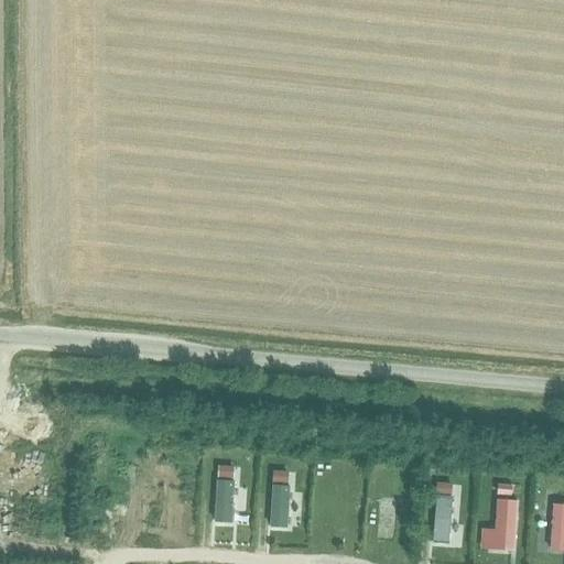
[(234,478),(216,477),(213,519),(231,520),(234,478)]
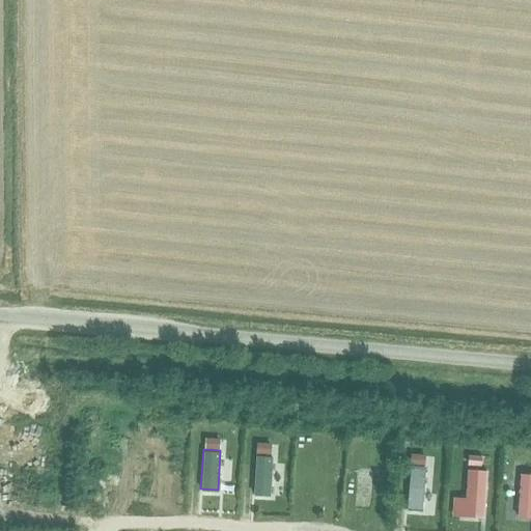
[(273,455),(256,454),(253,495),(271,496),(273,455)]
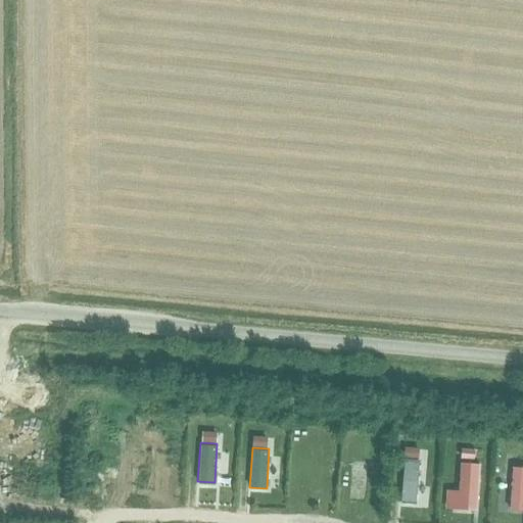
[(419,459),(403,458),(400,501),(416,502),(419,459)]
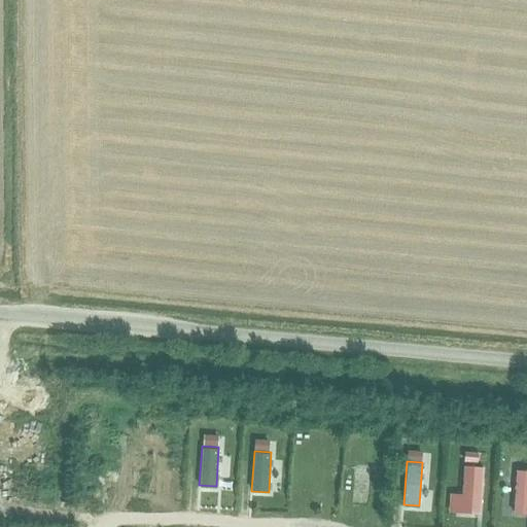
[(371,463),(354,462),(351,502),(367,503),(371,463)]
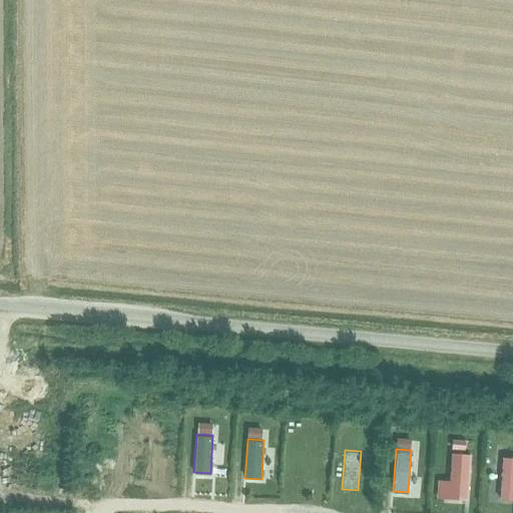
[(467,499),(471,453),(451,451),(449,479),(437,478),(436,497),(467,499)]
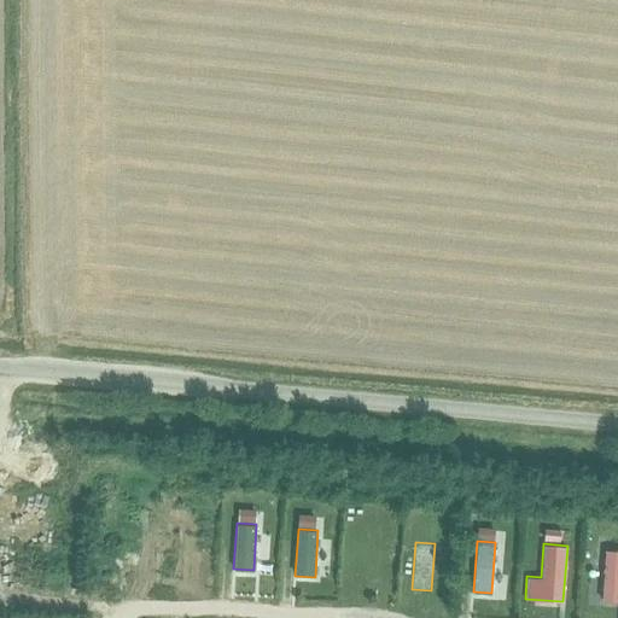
[(617,551),(606,549),(601,600),(617,601),(617,551)]
